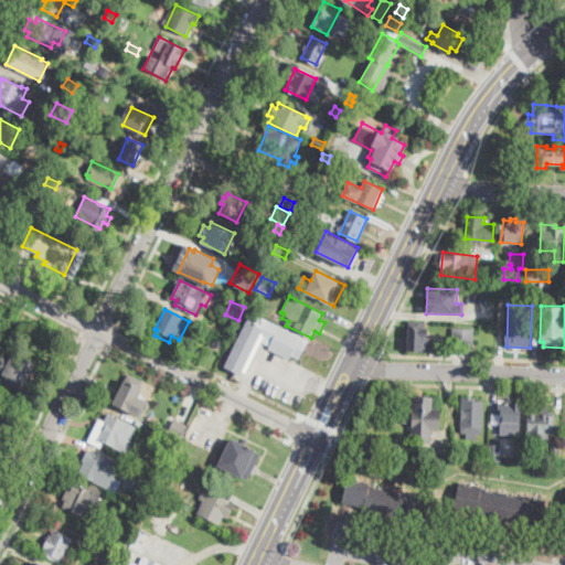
[(252,312),(287,330),(288,329),(308,339),(298,359),(291,355),(289,359),(269,349),(270,345),(262,341),(246,373),(243,371),(241,374),(224,366),(252,312)]
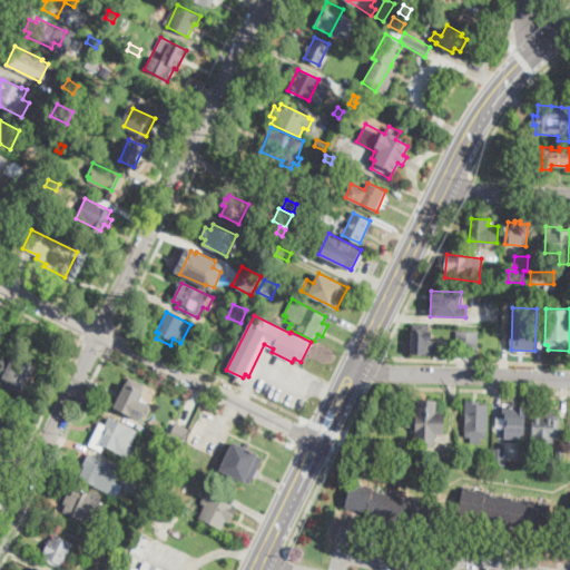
[(435,353),(430,353),(430,354),(411,353),(412,330),(431,331),(431,341),(436,341),(435,353)]
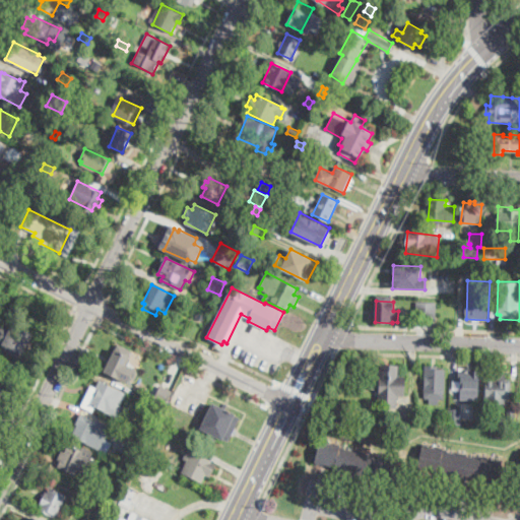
[(436,316),(416,316),(416,302),(437,303),(436,316)]
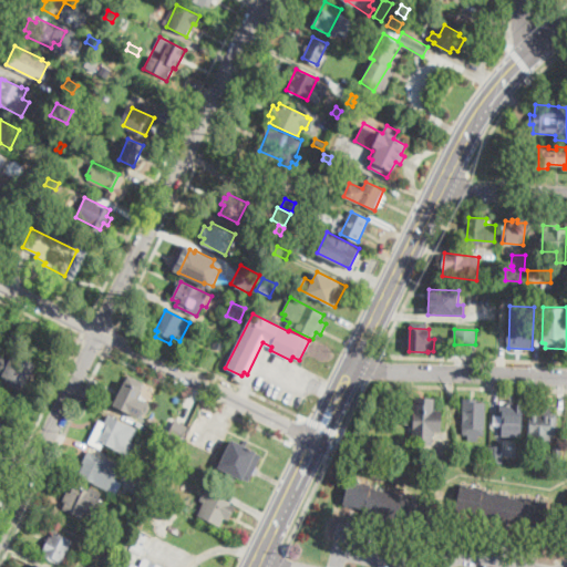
[(225,341),(222,348),(214,344),(217,337),(225,341)]
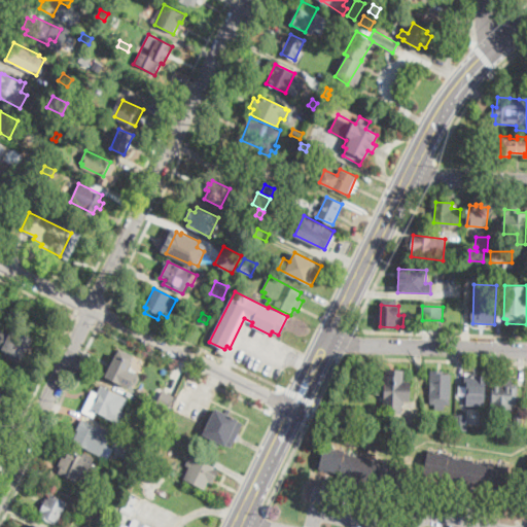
[(13,325),(33,336),(29,344),(33,346),(29,354),(25,352),(19,363),(7,357),(10,352),(0,346),(0,329),(8,335),(13,325)]
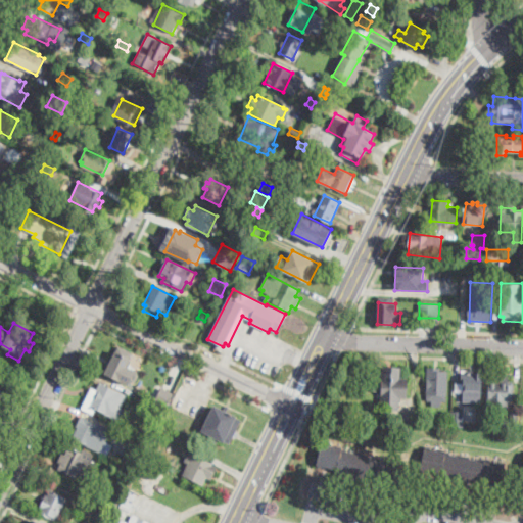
[(128,385),(104,374),(116,346),(132,352),(126,367),(134,370),(128,385)]
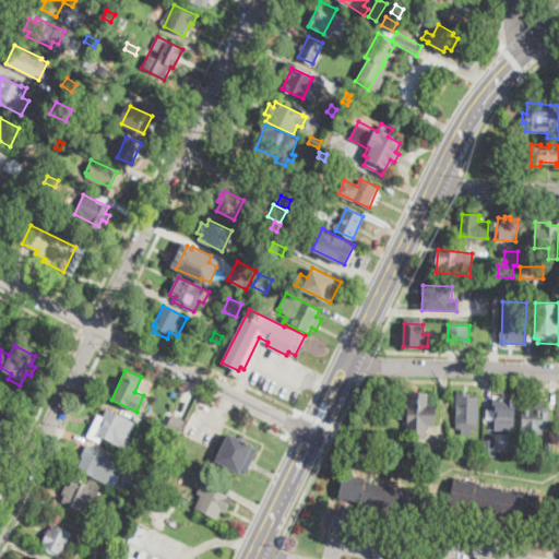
[(428,393),(428,405),(435,405),(433,425),(428,425),(427,438),(408,438),(409,431),(406,431),(407,418),(401,418),(401,411),(407,411),(407,399),(411,399),(411,392),(428,393)]
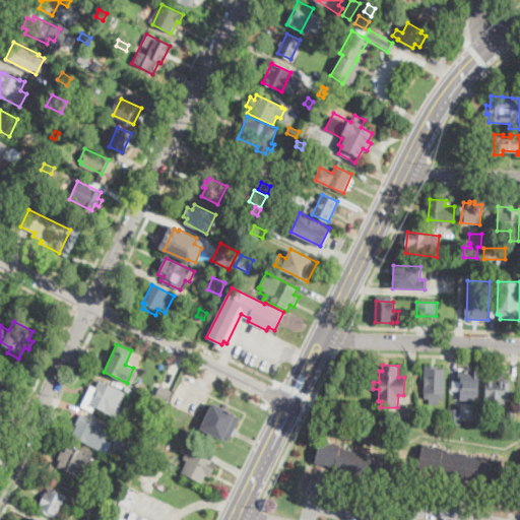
[(444,399),(438,399),(438,403),(430,403),(430,397),(425,397),(426,366),(439,366),(439,369),(445,369),(444,399)]
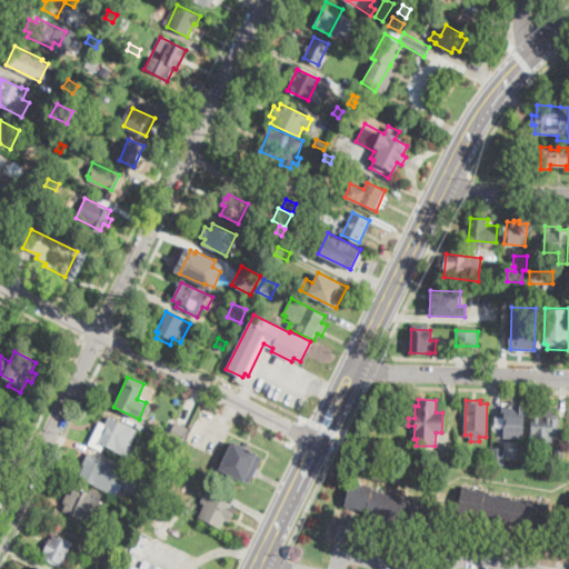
[(511,402),(511,403),(516,403),(516,406),(525,406),(525,429),(517,429),(517,425),(503,425),(503,416),(502,416),(502,402),(511,402)]
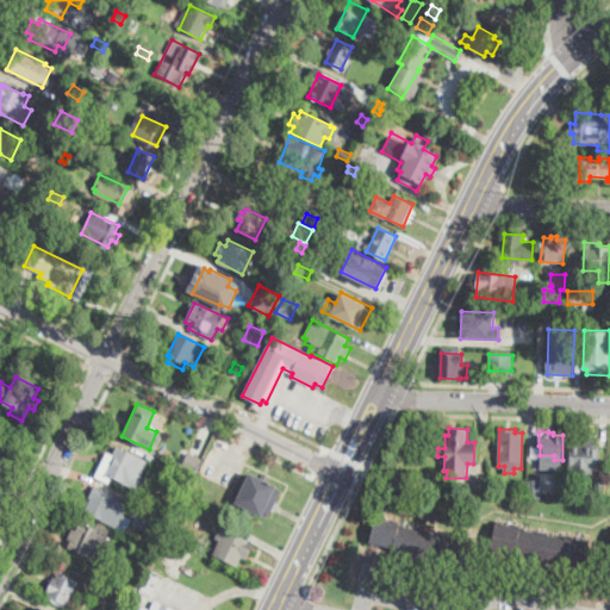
[(585,441),(585,444),(598,444),(598,468),(592,468),(592,474),(584,474),(584,477),(578,477),(578,473),(570,473),(571,443),(579,443),(579,441),(585,441)]
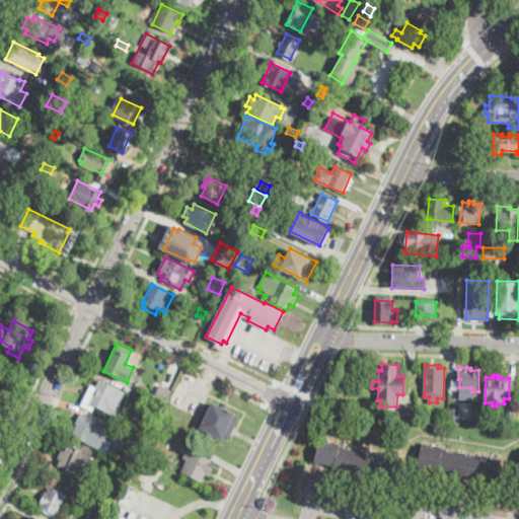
[(99,379),(126,392),(120,404),(127,408),(122,419),(94,405),(92,412),(81,405),(90,384),(96,387),(99,379)]
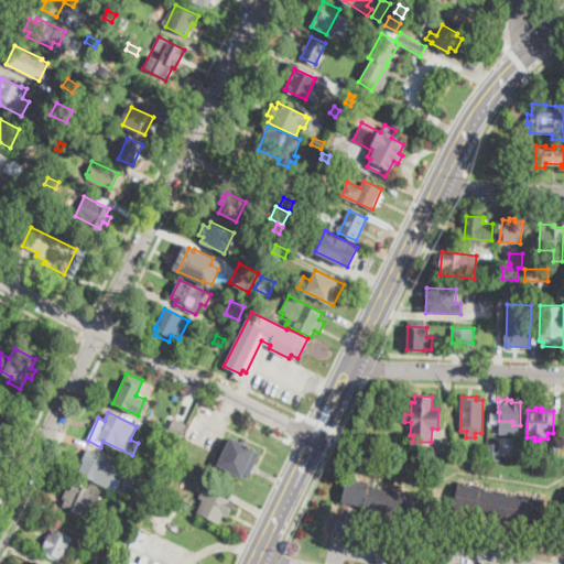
[(187,424),(173,454),(161,447),(174,419),(187,424)]
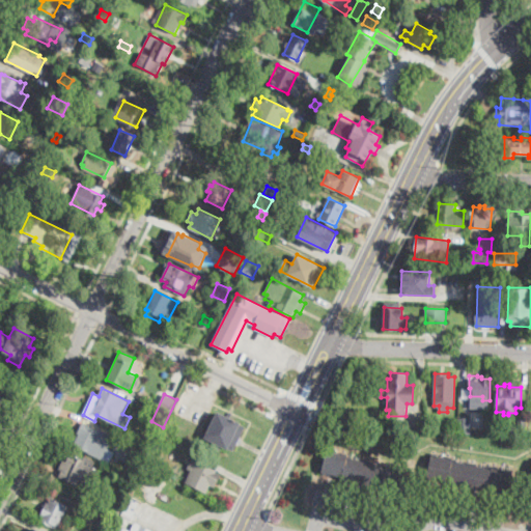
[(233,450),(227,447),(226,450),(220,447),(217,451),(205,445),(207,440),(203,438),(217,411),(240,423),(240,424),(245,426),(233,450)]
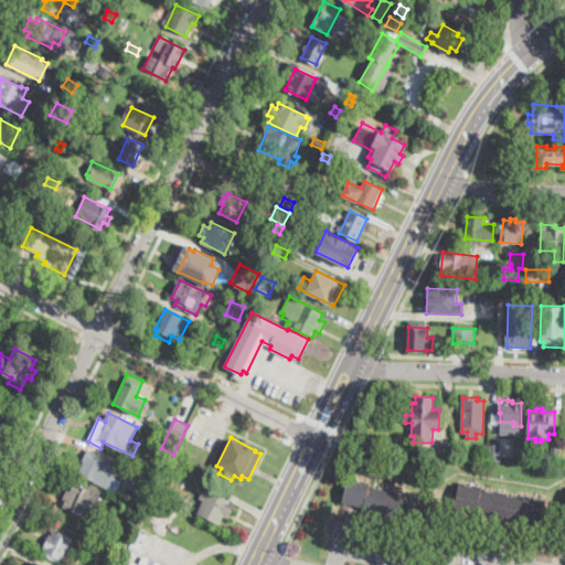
[(499,461),(488,460),(489,444),(500,445),(499,461)]
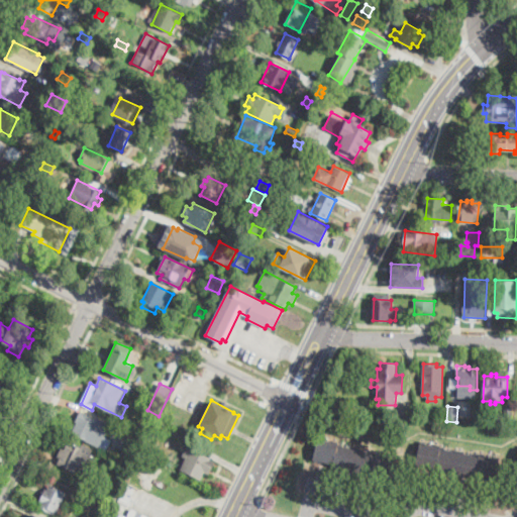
[(97,420),(97,418),(110,425),(99,448),(86,441),(71,433),(77,422),(75,422),(80,411),(97,420)]
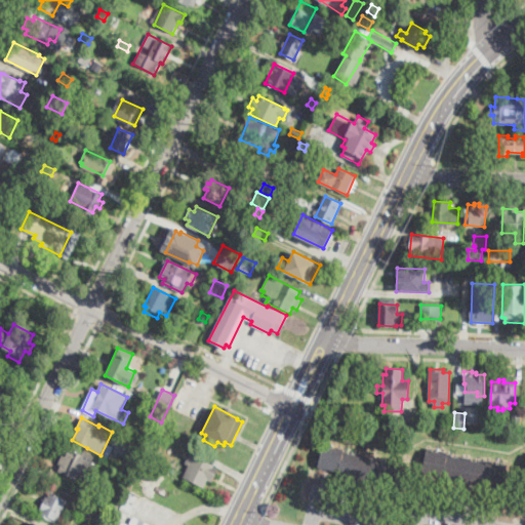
[(342,452),(381,461),(382,460),(402,466),(397,486),(377,481),(377,482),(337,473),(337,471),(318,467),(323,446),(344,451),(342,452)]
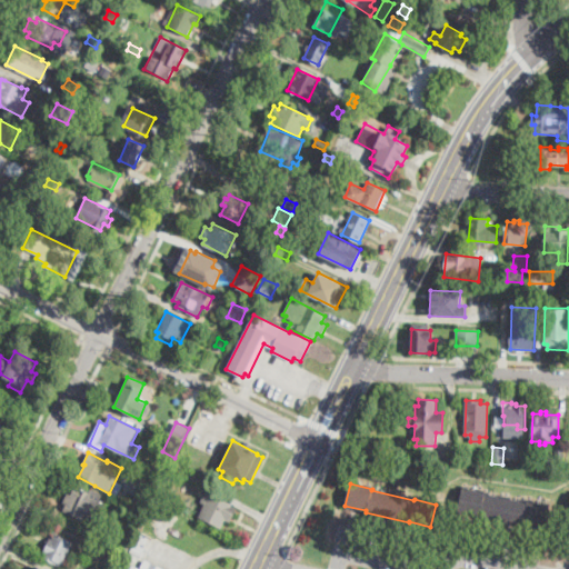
[(75,486),(89,492),(90,489),(102,495),(99,501),(105,503),(95,526),(62,510),(65,503),(62,502),(68,492),(71,495),(75,486)]
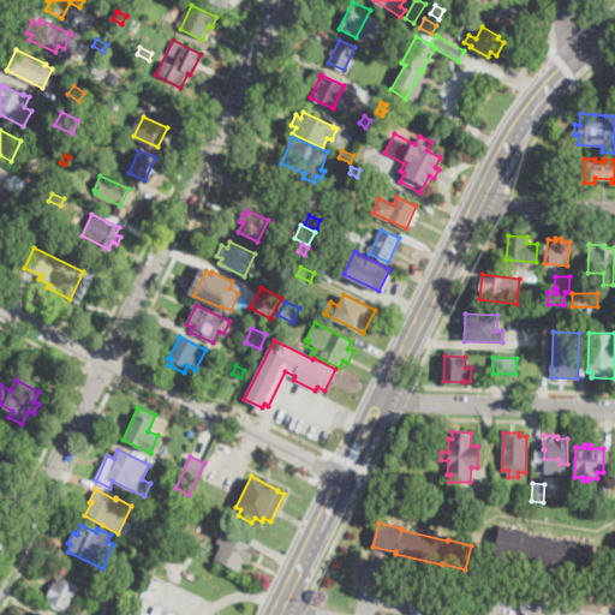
[(185,530),(180,539),(174,537),(178,526),(185,530)]
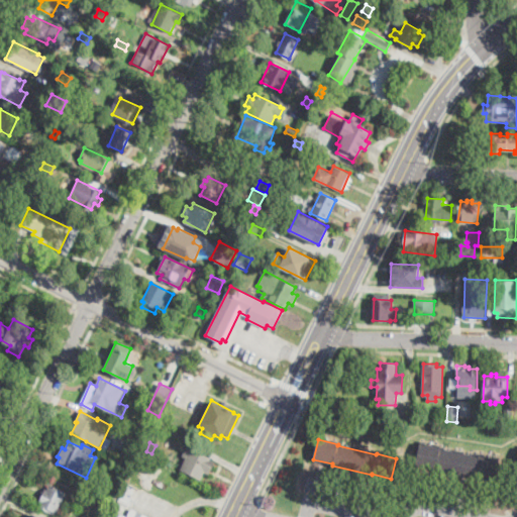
[(440,449),(479,456),(479,455),(499,459),(495,480),(476,476),(475,478),(435,470),(435,469),(416,464),(420,444),(440,447),(440,449)]
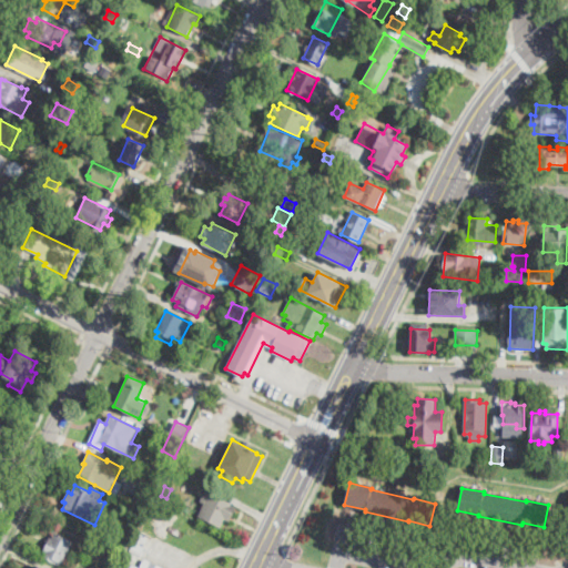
[(230,521),(225,518),(221,527),(199,516),(204,504),(201,501),(205,492),(236,507),(230,521)]
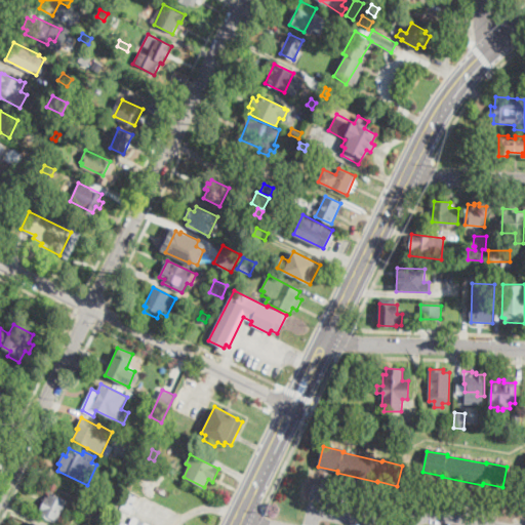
[(50,492),(67,500),(57,520),(53,518),(52,521),(39,515),(41,510),(40,509),(45,496),(48,497),(50,492)]
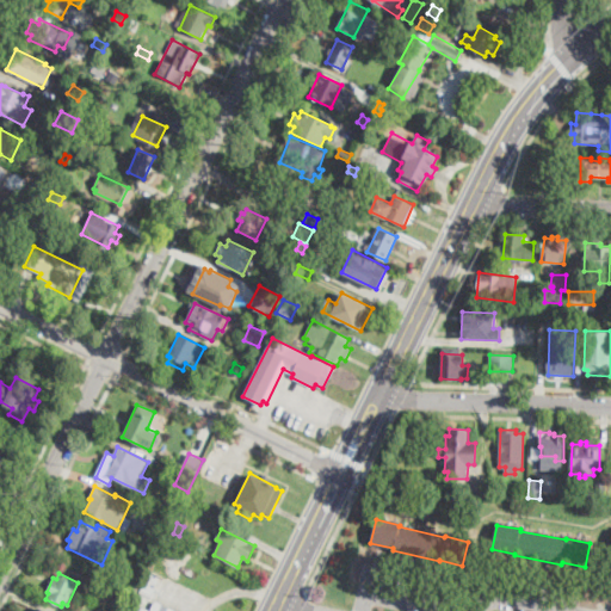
[(143,582),(135,599),(121,592),(129,575),(143,582)]
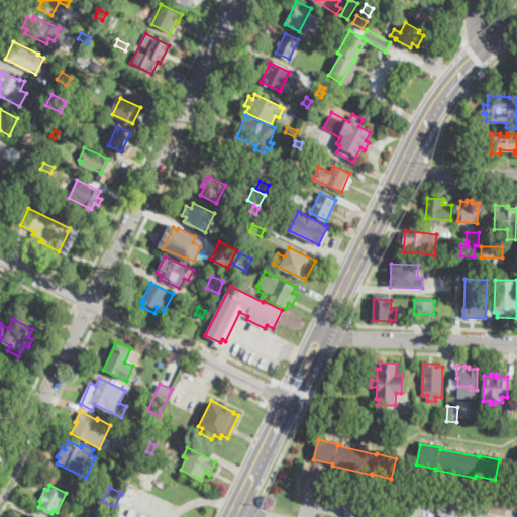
[(110,511),(106,516),(104,516),(95,512),(98,505),(110,511)]
